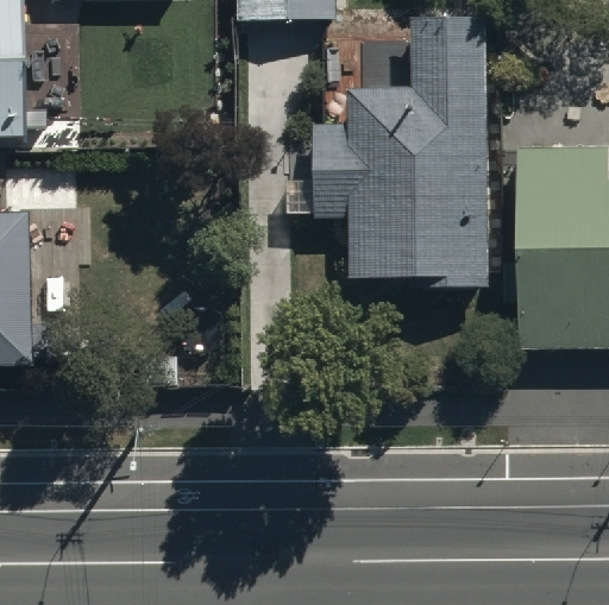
[(0,0),(0,140),(22,140),(19,0),(0,0)]
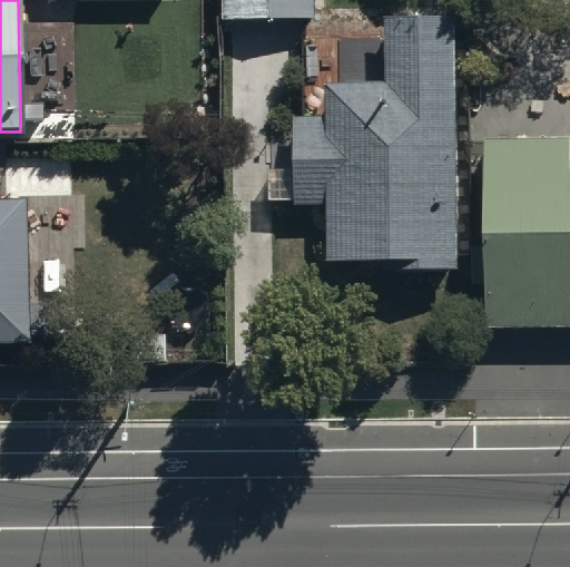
[(227,0),(228,19),(314,18),(313,0),(227,0)]
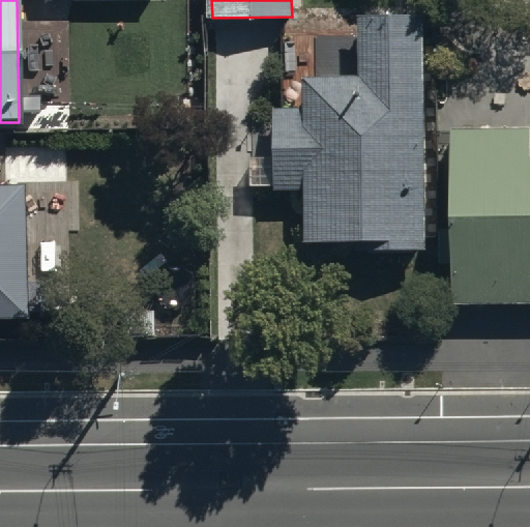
[(529,0),(525,1),(525,42),(529,42),(529,128),(451,129),(452,300),(529,299),(529,0)]
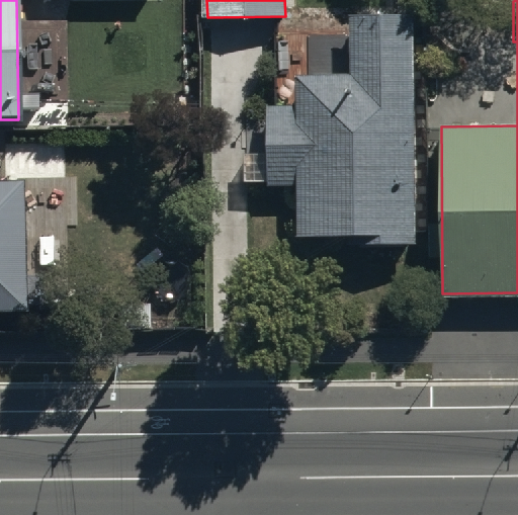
[(413,244),(414,13),(350,13),(349,77),(298,76),(298,102),(271,102),(270,187),(297,187),(297,234),(355,235),(355,244),(413,244)]
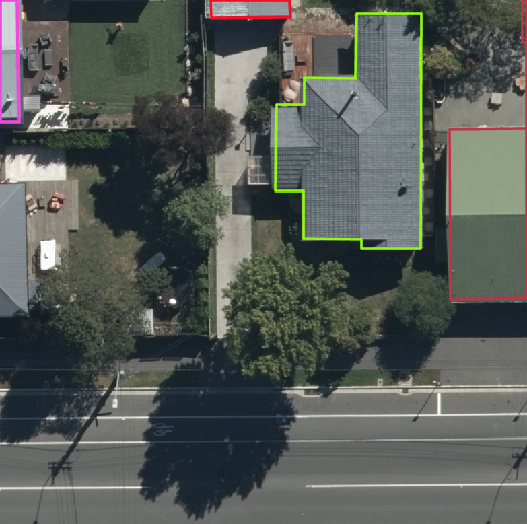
[(0,314),(40,314),(40,281),(25,281),(24,183),(0,183),(0,314)]
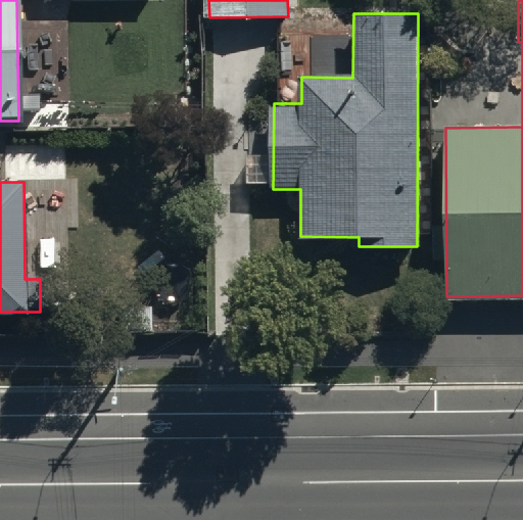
All buildings are outlined.
